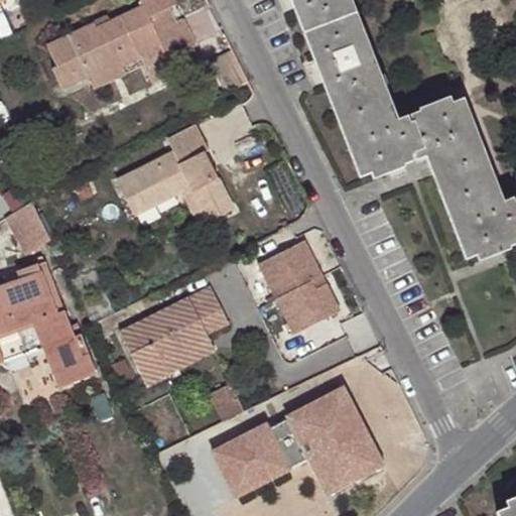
[(351,0),(290,0),(292,2),(305,37),(359,18),(351,0)]
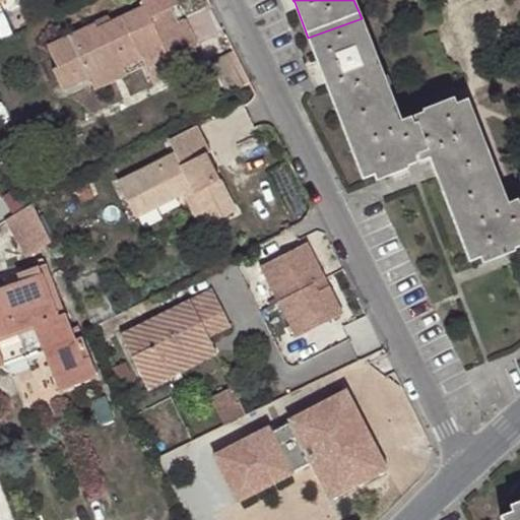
[(123,64),(124,65),(141,57),(139,53),(161,43),(169,58),(196,45),(184,18),(177,22),(171,8),(149,17),(144,6),(95,28),(93,23),(49,45),(57,67),(53,68),(63,89),(88,77),(90,78),(123,64)]
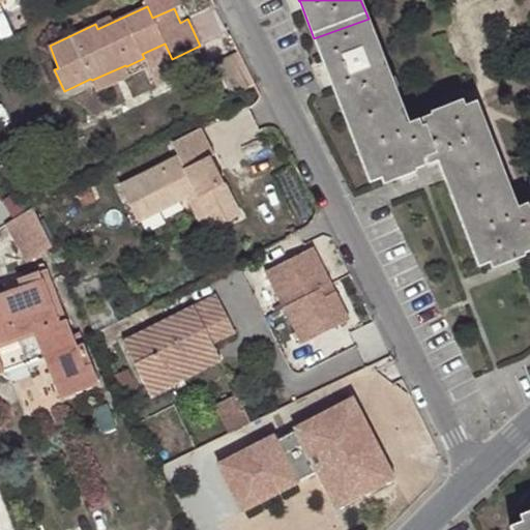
[(330,79),(347,122),(401,102),(369,19),(314,38),(330,79)]
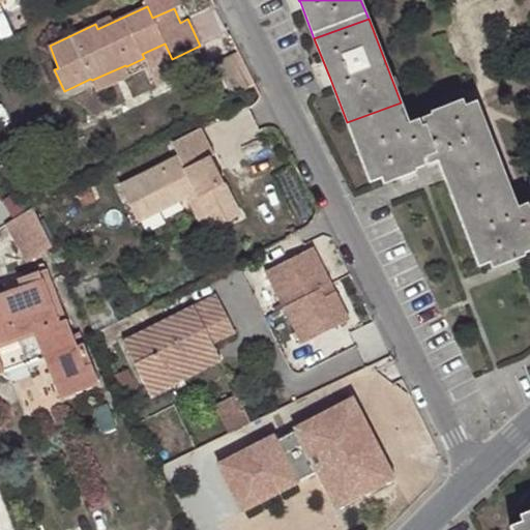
[(246,52),(219,58),(227,89),(254,83),(246,52)]
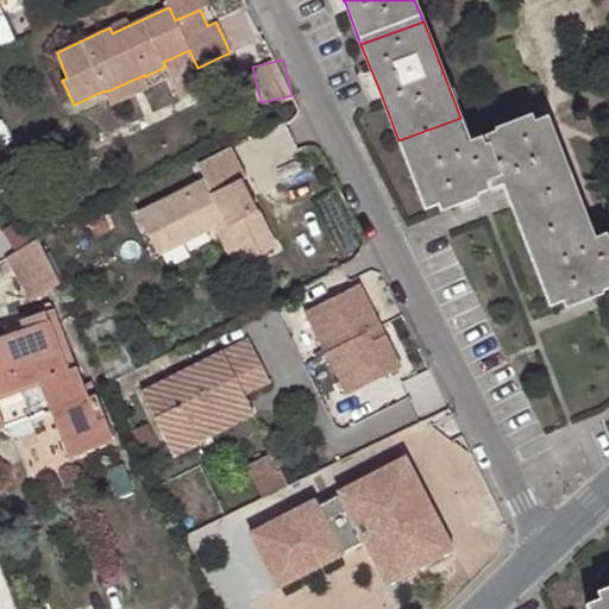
[(149,85),(145,76),(144,75),(106,92),(111,104),(149,85)]
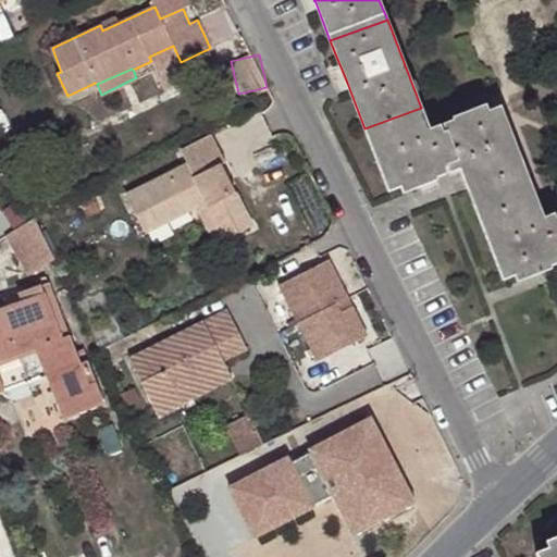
[(429,130),(421,108),(364,128),(390,195),(452,172),(462,168),(478,209),(532,189),(500,103),(429,130)]
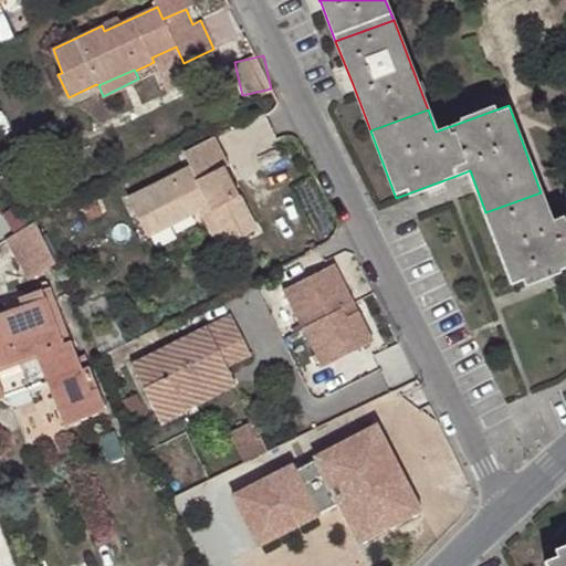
[(207,205),(212,212),(227,244),(254,229),(224,166),(229,164),(216,135),(184,150),(191,166),(128,196),(147,236),(207,205)]
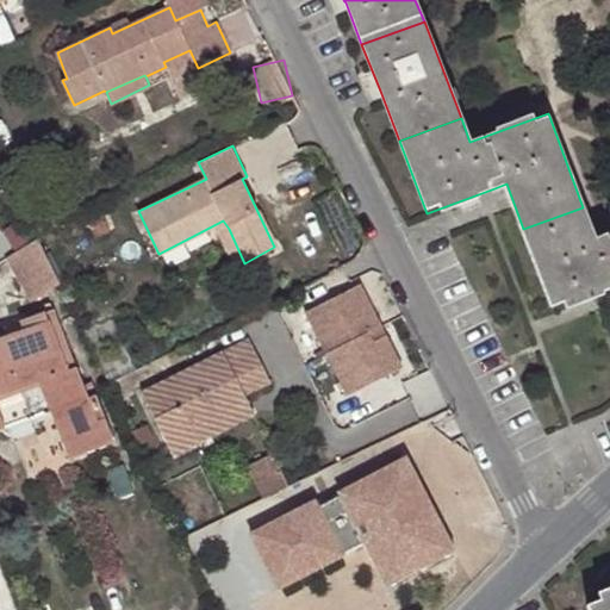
[(523,229),(552,307),(609,285),(609,237),(597,242),(583,207),(523,229)]
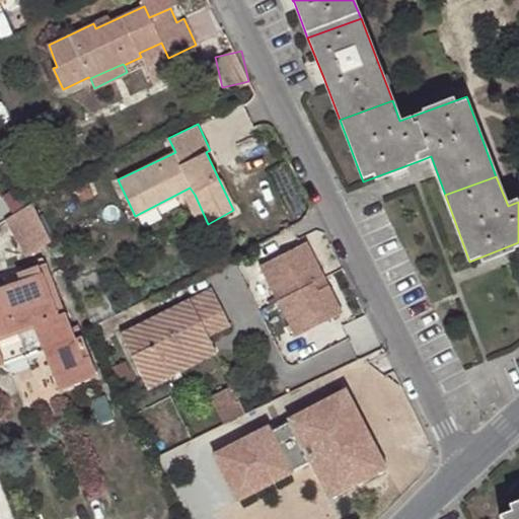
[(208,224),(195,195),(188,199),(202,227),(208,224)]
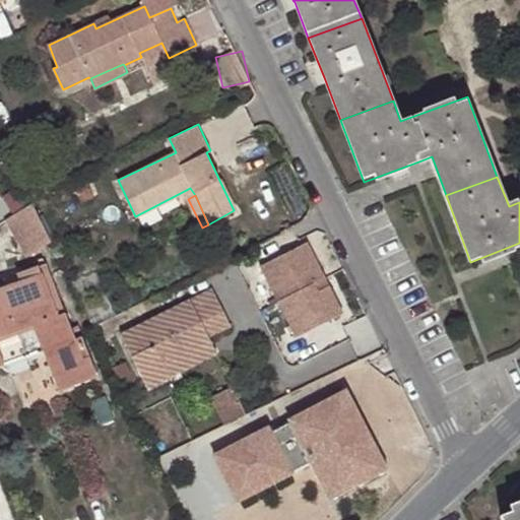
[(47,233),(33,203),(8,219),(21,245),(47,233)]
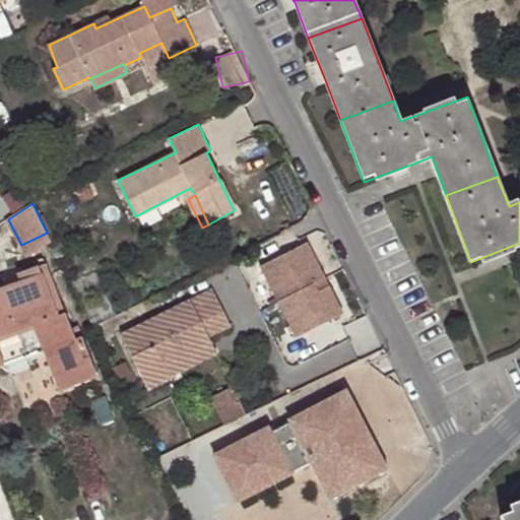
[(320,269),(306,241),(258,265),(276,301),(312,283),(308,274),(320,269)]
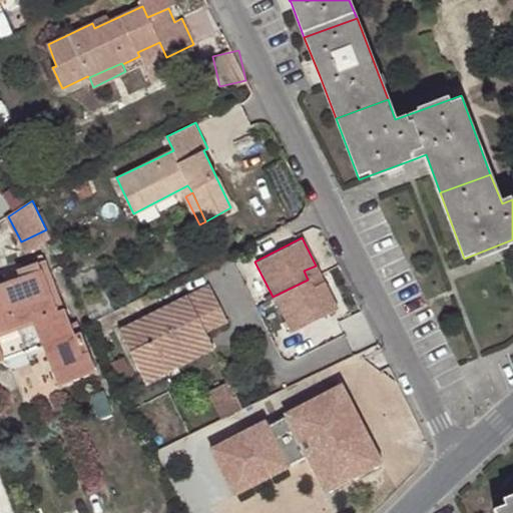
[(73,334),(47,268),(0,284),(0,360),(2,360),(15,365),(29,359),(26,351),(44,345),(58,385),(94,372),(80,332),(73,334)]
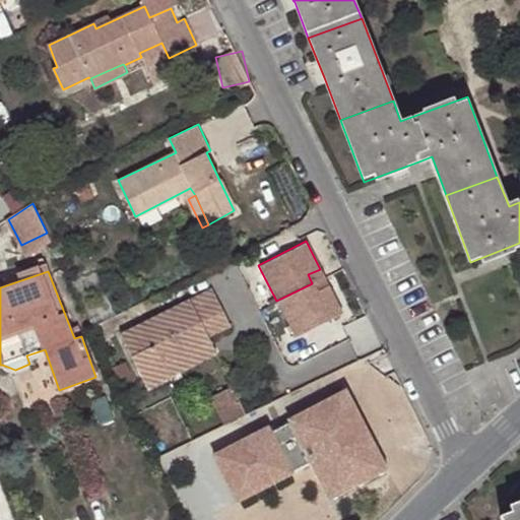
[(316,290),(312,283),(276,301),(294,335),(341,312),(328,284),(316,290)]
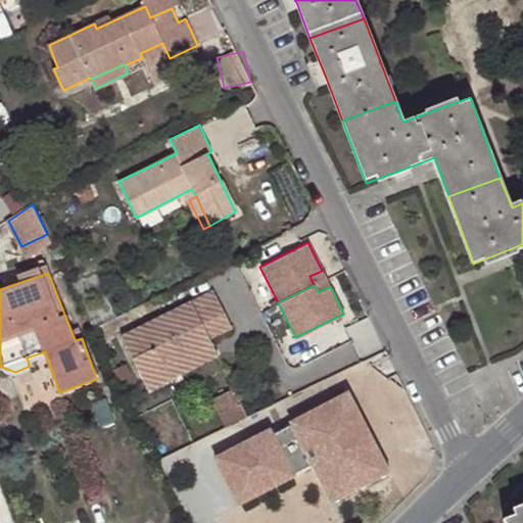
[(212,290),(123,335),(148,390),(219,354),(210,338),(233,327),(212,290)]
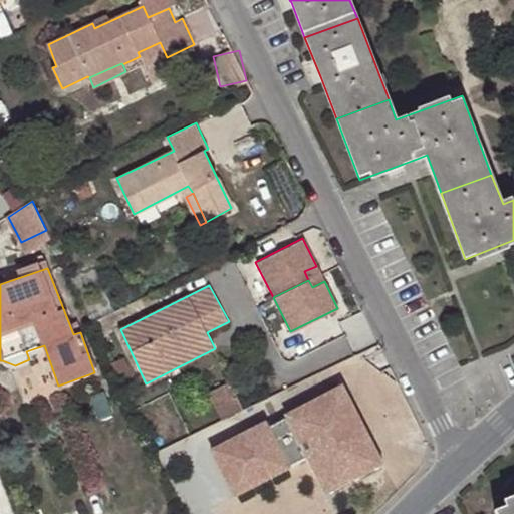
[(225,419),(245,408),(230,381),(211,393),(225,419)]
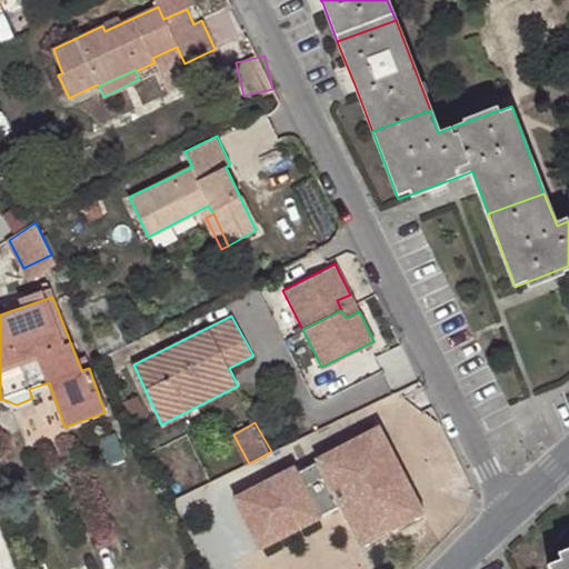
[(291,468),(231,499),(258,549),(338,508),(357,543),(360,541),(362,546),(419,516),(417,511),(421,510),(378,429),(375,431),(373,428),(316,458),(318,460),(315,462),(295,473),(291,468)]
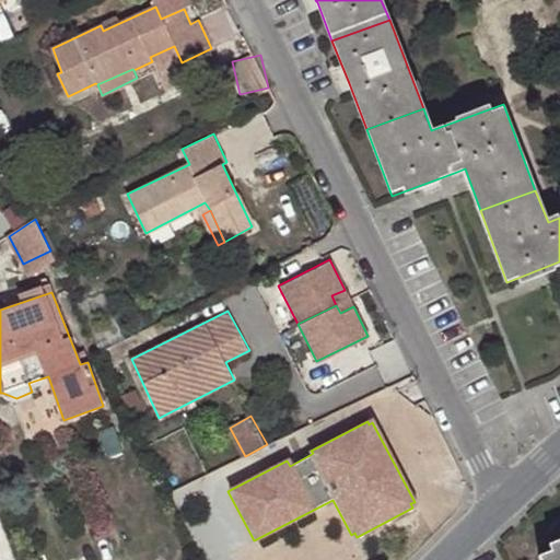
[(559,559),(559,537),(559,538),(559,539),(559,546),(550,550),(539,555),(540,559),(559,559)]
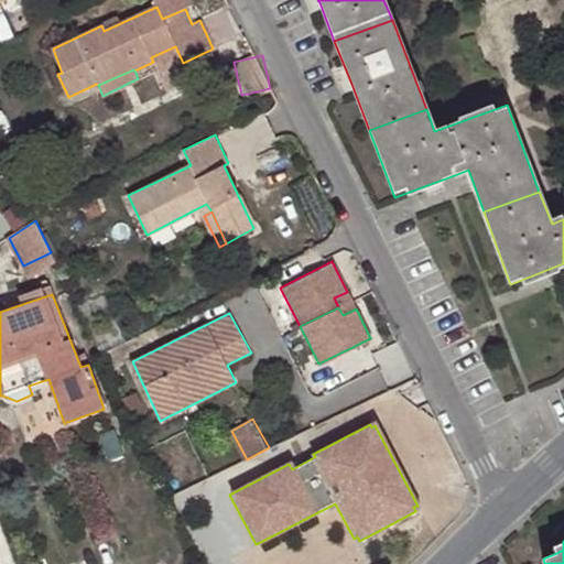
[(563,550),(563,543),(563,542),(552,546),(554,554),(563,550)]
